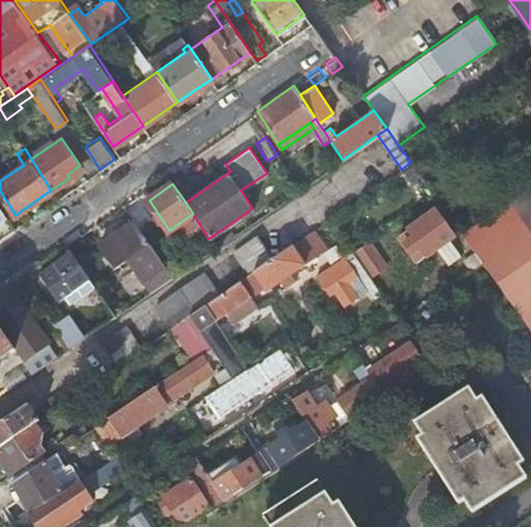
[(479,258),(481,262),(484,267),(530,331),(530,330),(530,187),(460,232),(472,249),(479,258)]
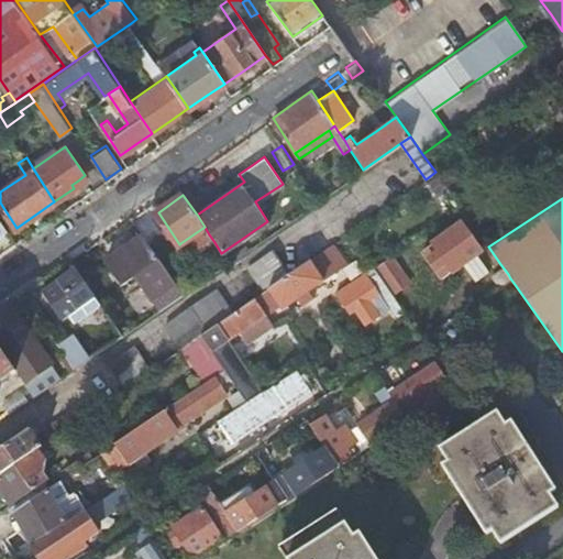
[(451,270),(461,262),(475,252),(479,250),(460,222),(422,249),(441,276),(451,270)]
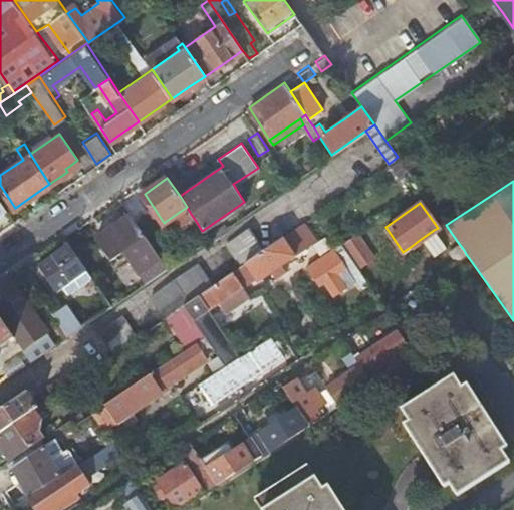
[(187,207),(165,222),(170,229),(171,229),(172,229),(172,230),(173,230),(174,230),(175,230),(175,231),(176,231),(176,232),(177,232),(177,233),(177,234),(196,221),(191,214),(187,207)]
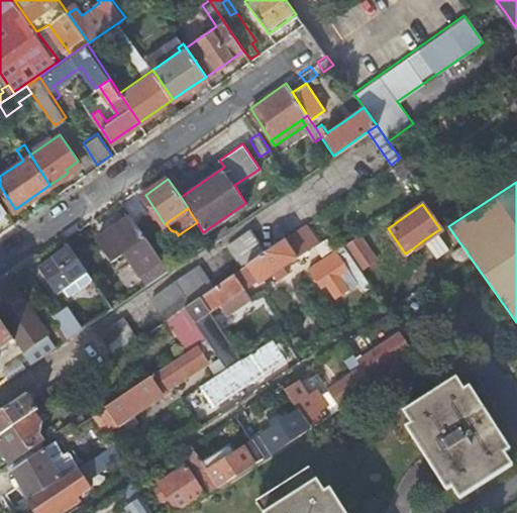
[(135,222),(150,245),(166,236),(149,212),(135,222)]
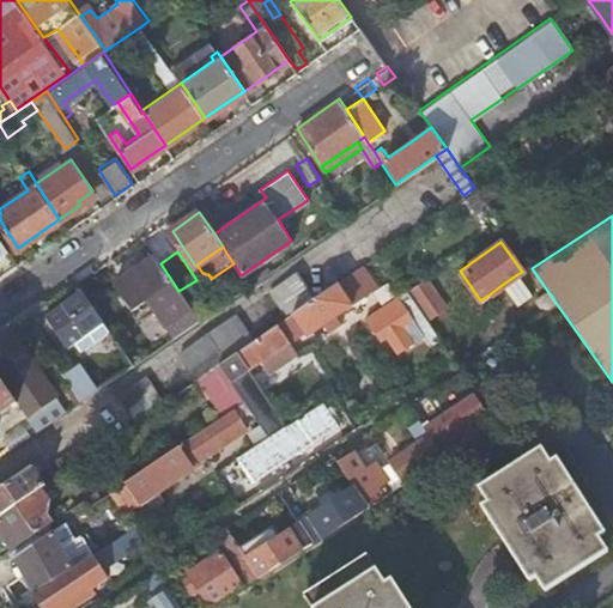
[(163,324),(189,308),(178,291),(161,263),(155,255),(134,269),(113,284),(129,310),(146,299),(163,324)]
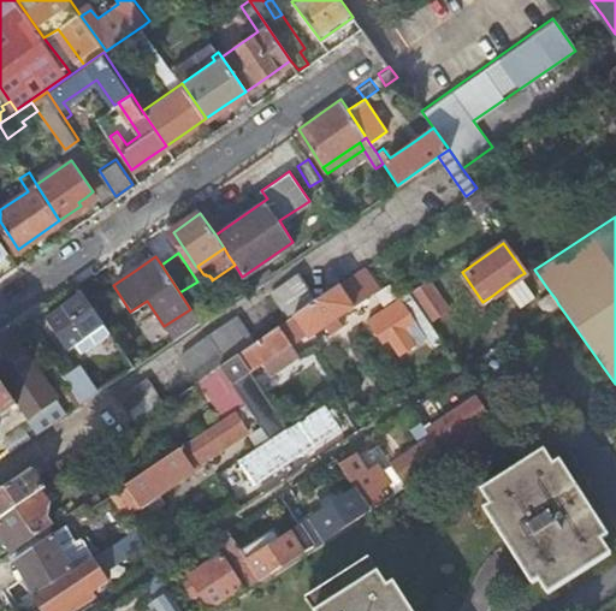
[(289,318),(278,325),(289,340),(303,331),(307,338),(326,324),(335,319),(378,289),(363,266),(317,298),(289,318)]
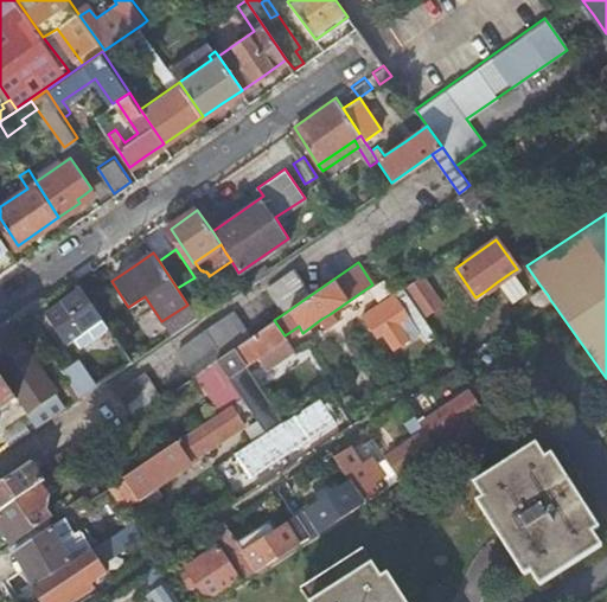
[(267,286),(285,313),(312,294),(294,268),(267,286)]
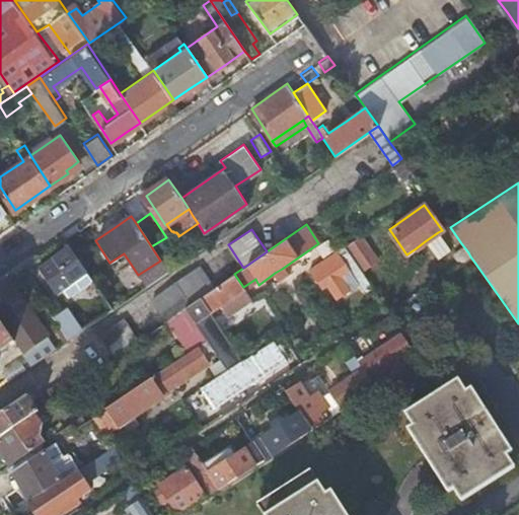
[(438,232),(425,241),(436,259),(449,249),(438,232)]
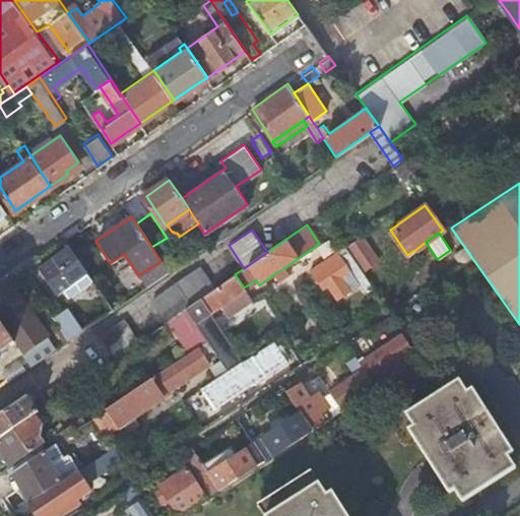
[(346,246),(363,270),(377,261),(362,237),(346,246)]
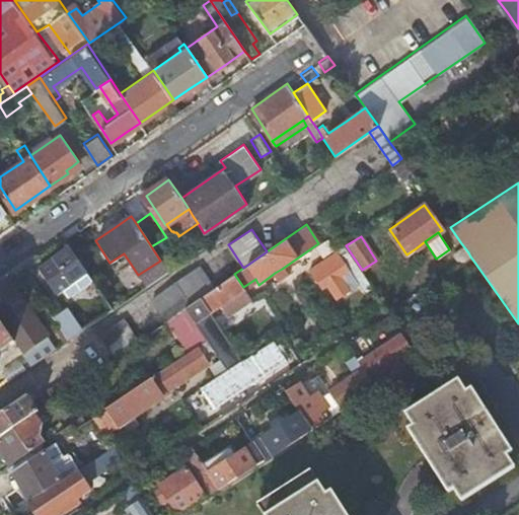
[(457,260),(468,252),(461,243),(451,250),(457,260)]
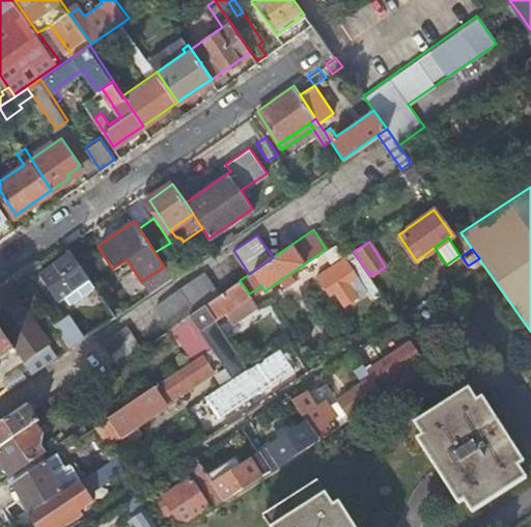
[(65,295),(90,279),(72,250),(56,260),(42,271),(59,300),(65,295)]
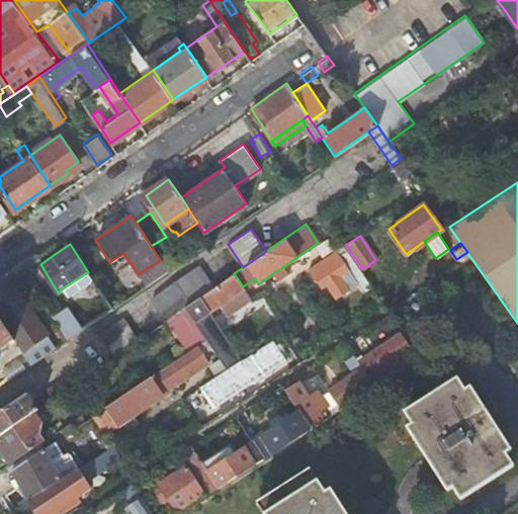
[(356,264),(344,245),(310,268),(322,287),(327,284),(335,297),(355,284),(361,292),(366,289),(371,286),(356,264)]
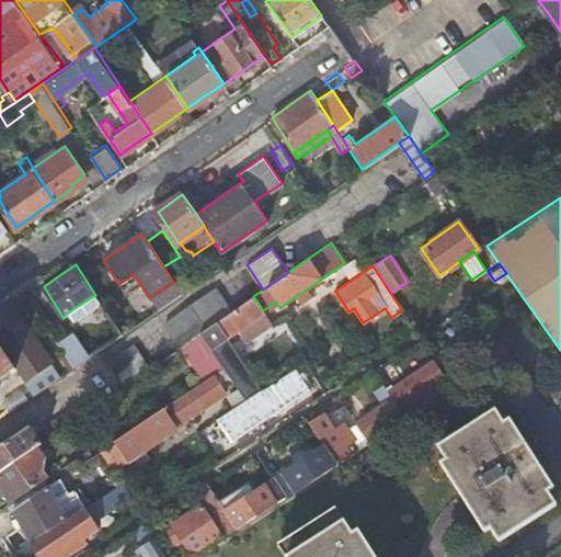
[(195,337),(206,329),(231,311),(215,288),(164,321),(181,347),(195,337)]
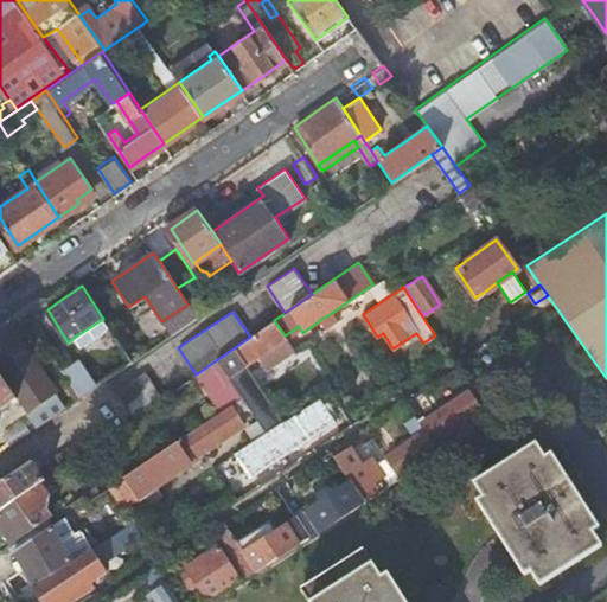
[(334,320),(330,314),(321,319),(326,327),(334,320)]
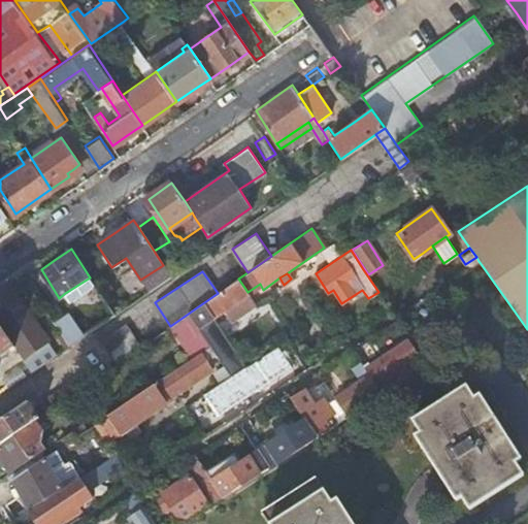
[(70,301),(94,285),(90,277),(65,293),(70,301)]
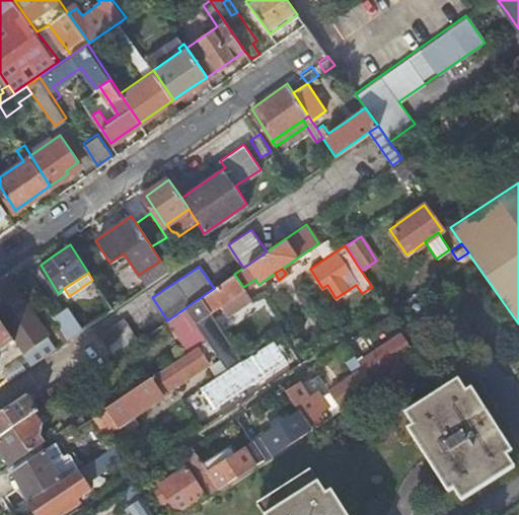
[(191,304),(201,318),(220,306),(224,312),(230,307),(236,303),(232,298),(245,289),(243,287),(234,274),(214,288),(191,304)]
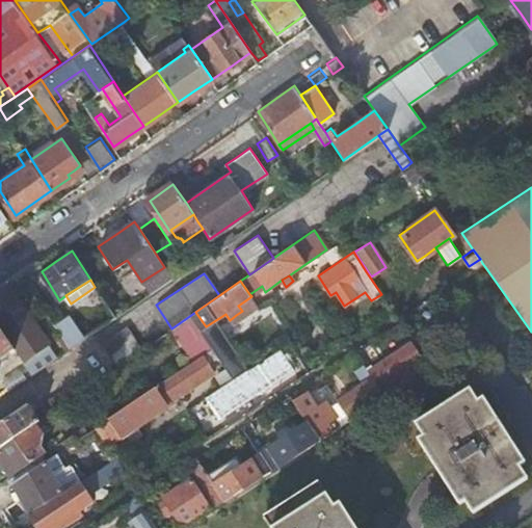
[(0,288),(0,327),(14,350),(20,360),(44,343),(6,284),(0,288)]
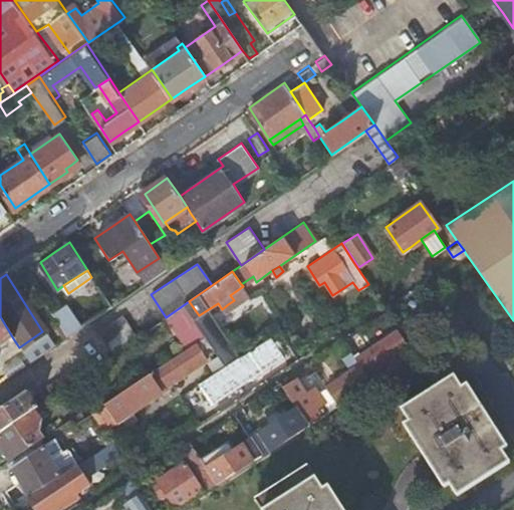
[(247,292),(243,286),(230,295),(234,300),(247,292)]
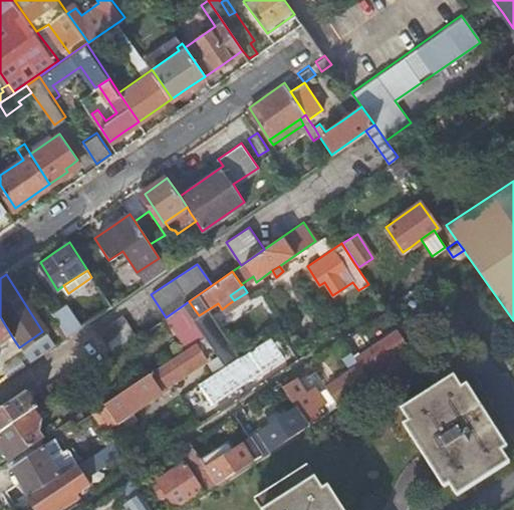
[(205,335),(209,332),(198,316),(199,315),(189,301),(179,308),(200,338),(205,335)]
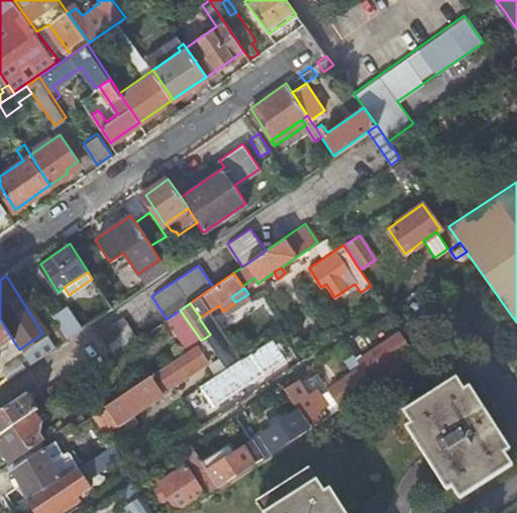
[(67,305),(53,315),(68,338),(82,328),(67,305)]
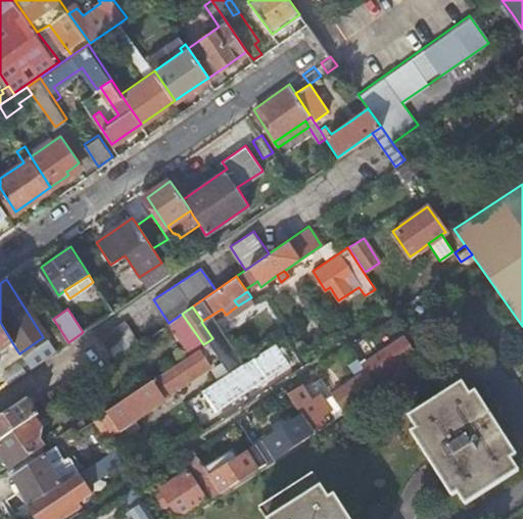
[(100,336),(115,360),(139,343),(124,320),(100,336)]
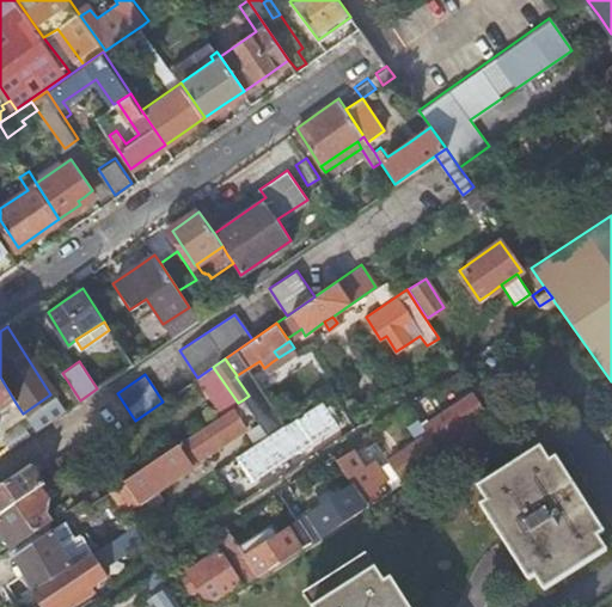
[(0,412),(16,403),(0,376),(0,412)]
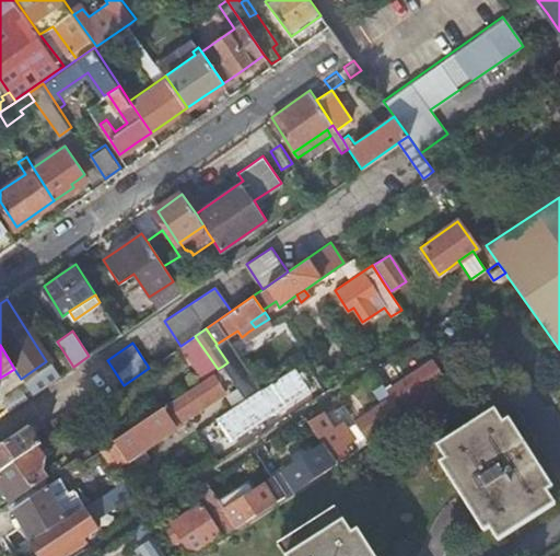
[(242,372),(233,358),(228,362),(223,366),(231,379),(242,372)]
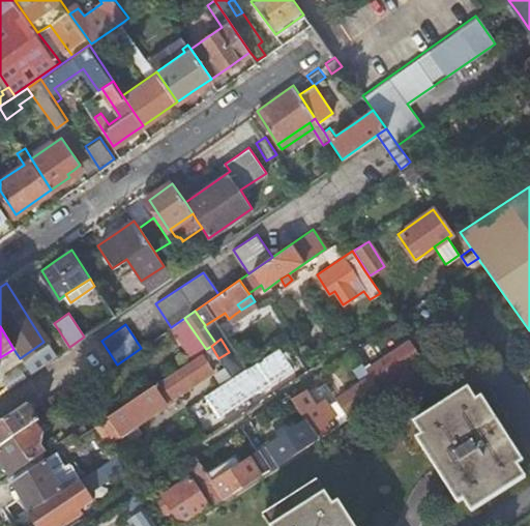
[(43,342),(20,358),(30,374),(54,357),(43,342)]
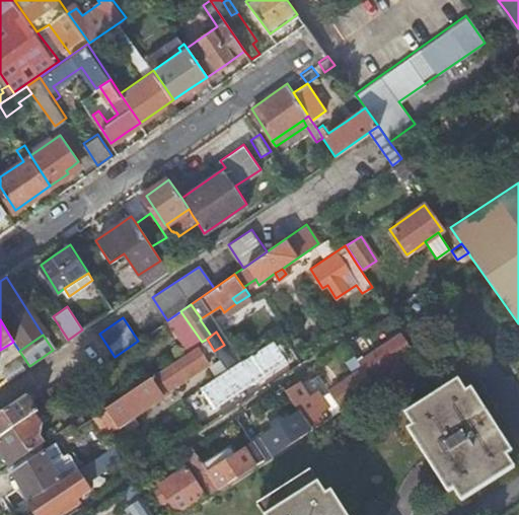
[(379,349),(359,362),(364,371),(375,387),(393,375),(390,369),(386,363),(394,358),(398,364),(399,365),(414,356),(400,336),(379,349)]
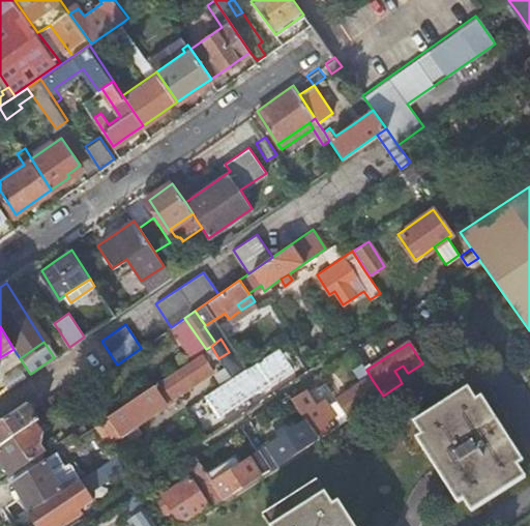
[(218,358),(232,378),(242,372),(229,352),(218,358)]
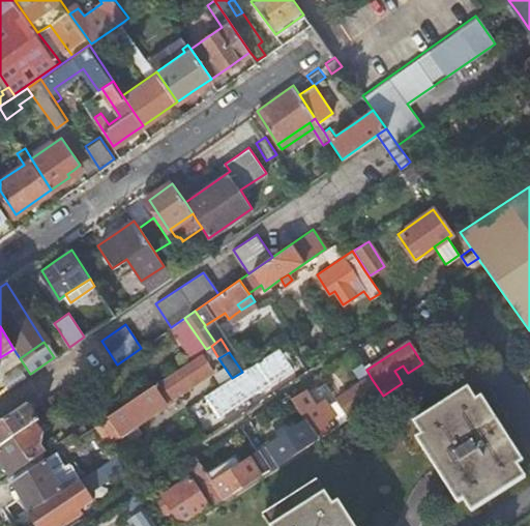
[(0,371),(0,393),(30,374),(20,358),(0,371)]
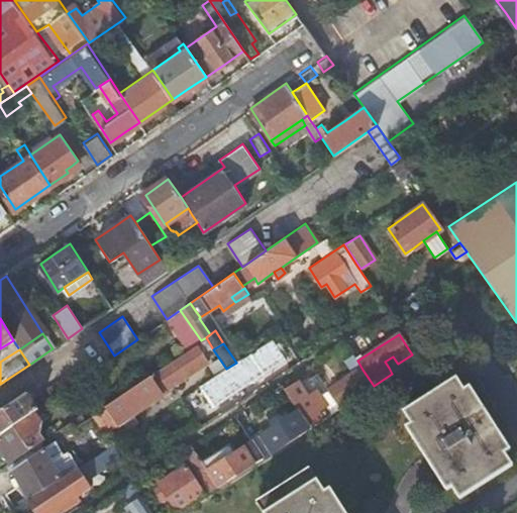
[(271,368),(261,350),(202,388),(213,405),(242,386),(271,368)]
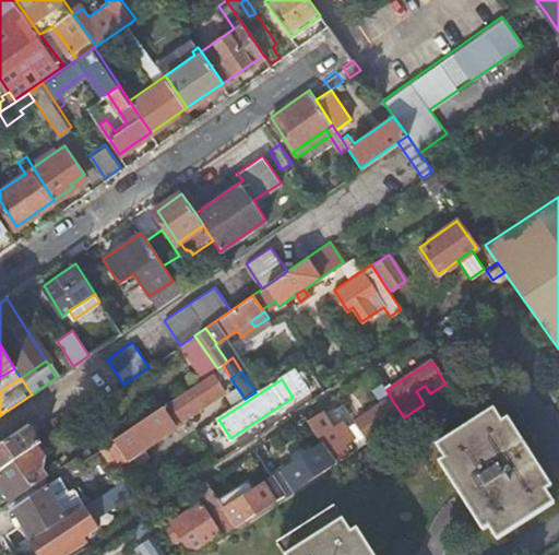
[(205,382),(163,410),(175,427),(180,424),(185,421),(182,416),(214,396),(205,382)]
